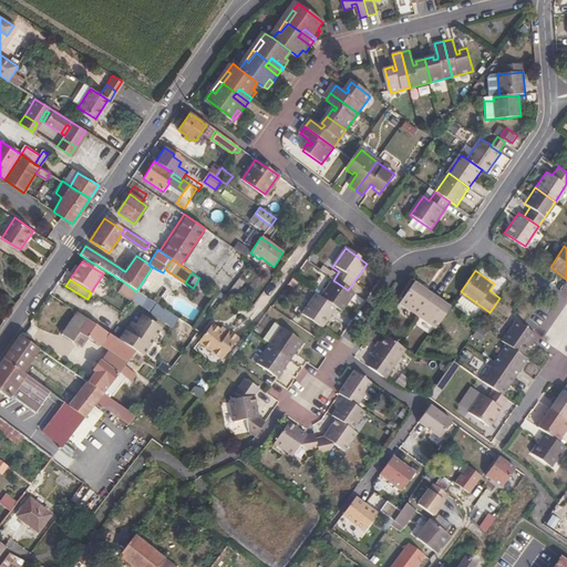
[(348,290),(333,280),(321,298),(336,308),(341,311),(353,294),(348,290)]
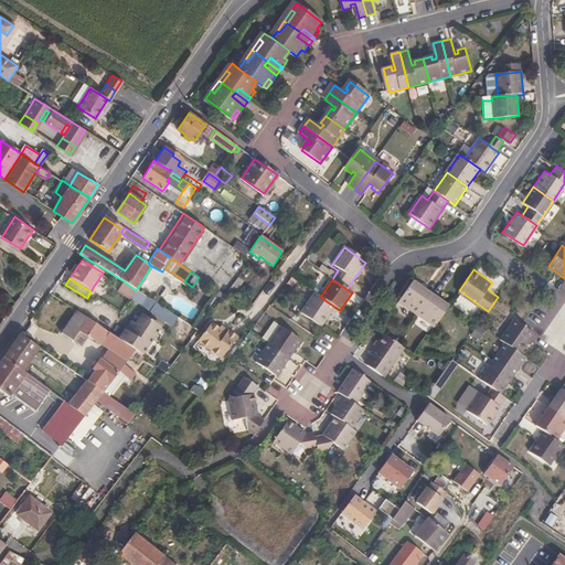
[(136,290),(123,280),(116,291),(130,300),(131,297),(136,290)]
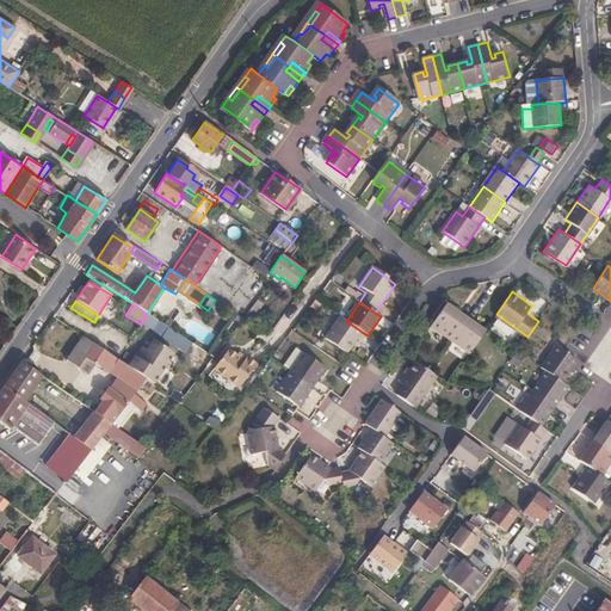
[(432,326),(451,339),(467,316),(448,303),(432,326)]
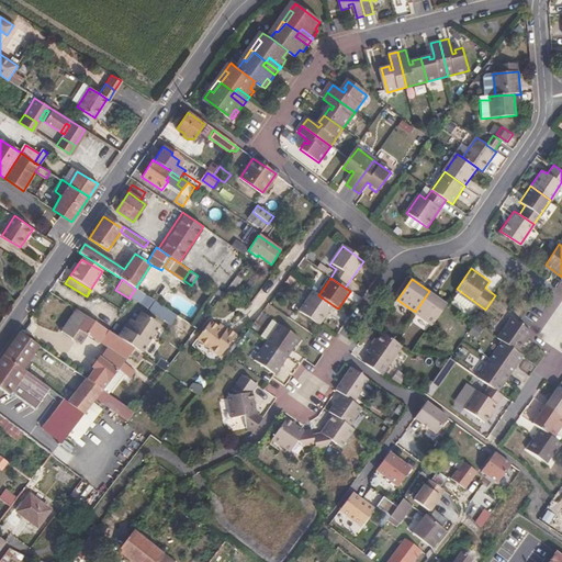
[(142,303),(146,295),(135,289),(131,295),(142,303)]
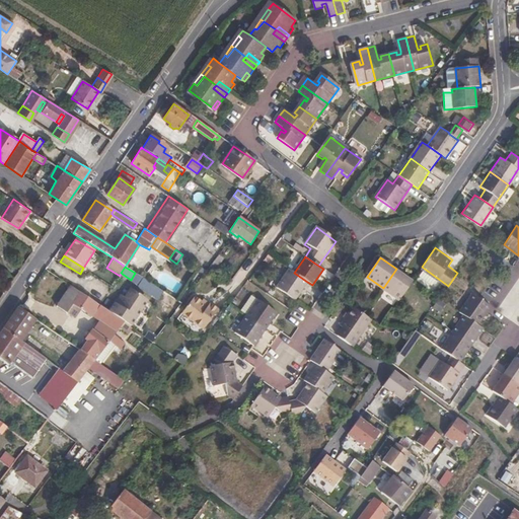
[(307,282),(294,273),(288,269),(275,288),(294,300),(307,282)]
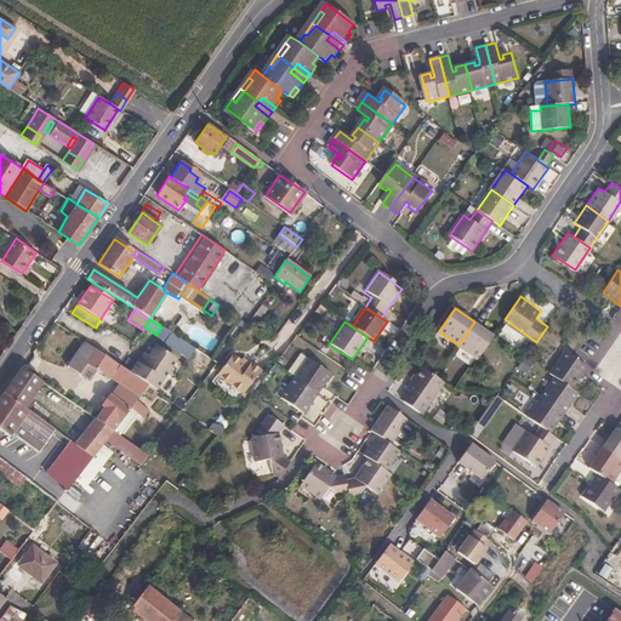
[(494,335),(474,322),(459,345),(478,359),(494,335)]
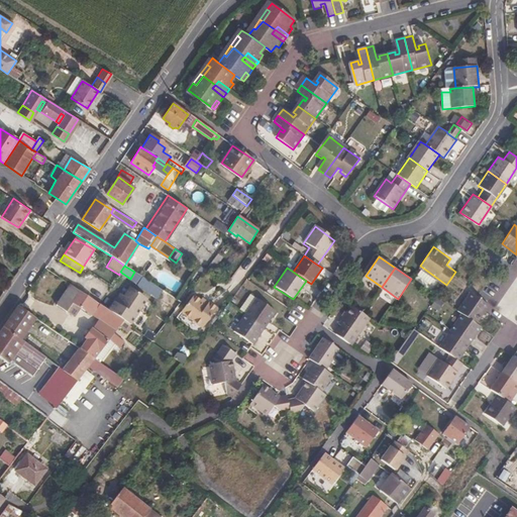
[(141,277),(134,272),(130,279),(137,283),(141,277)]
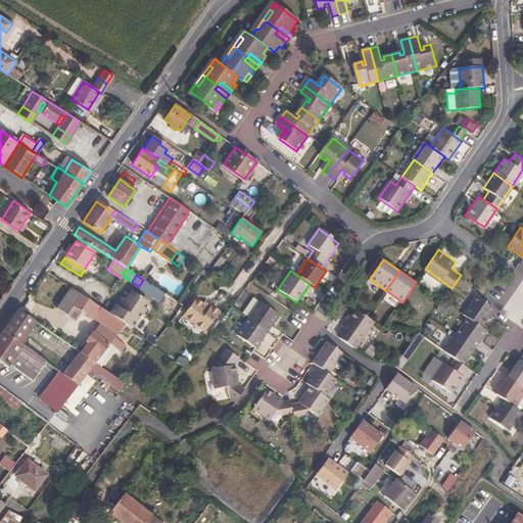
[(181,303),(143,280),(139,286),(138,287),(176,312),(181,303)]
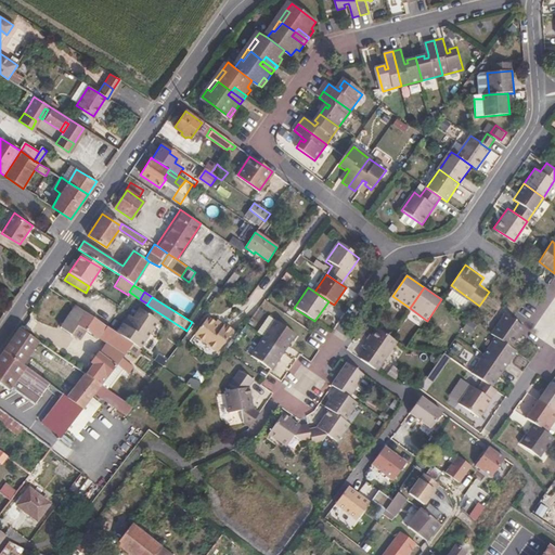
[(98,338),(106,325),(91,315),(76,305),(61,326),(71,334),(77,324),(98,338)]
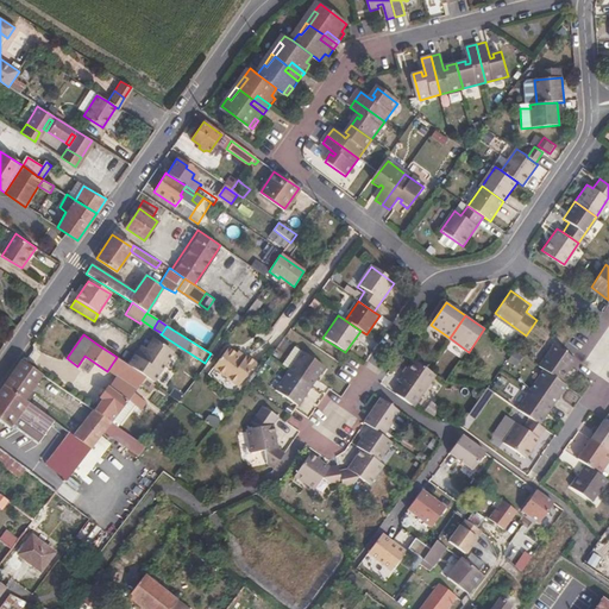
[(100,346),(117,357),(148,377),(167,349),(155,341),(150,350),(146,355),(140,364),(121,352),(125,347),(107,336),(100,346)]
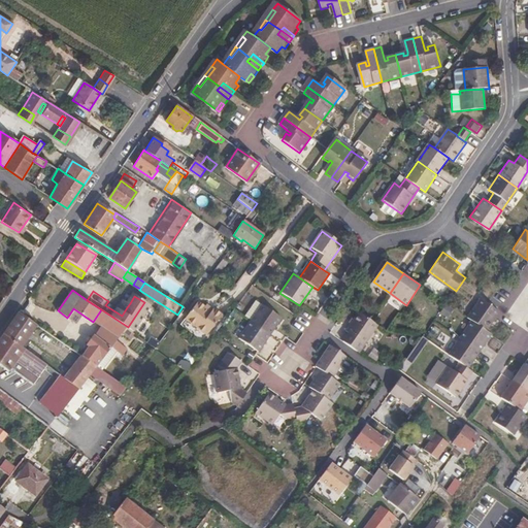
[(473,320),(487,329),(496,317),(499,310),(489,302),(482,298),(468,317),(473,320)]
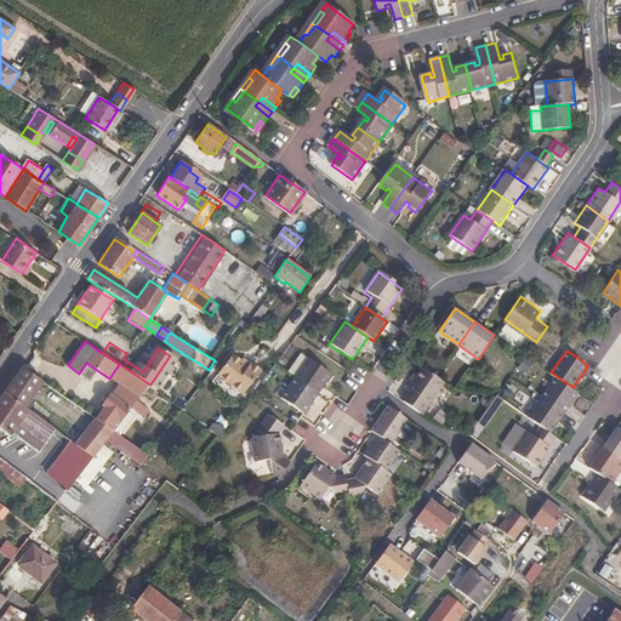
[(216,372),(235,388),(254,365),(250,362),(246,366),(239,360),(231,354),(216,372)]
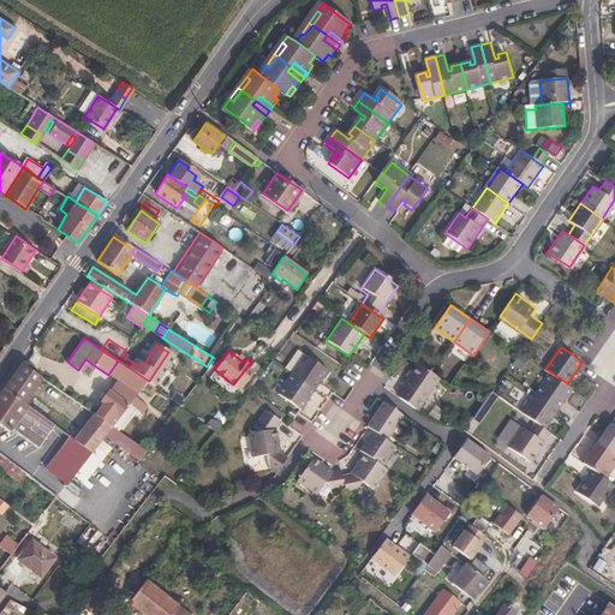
[(248,358),(240,353),(237,357),(244,363),(248,358)]
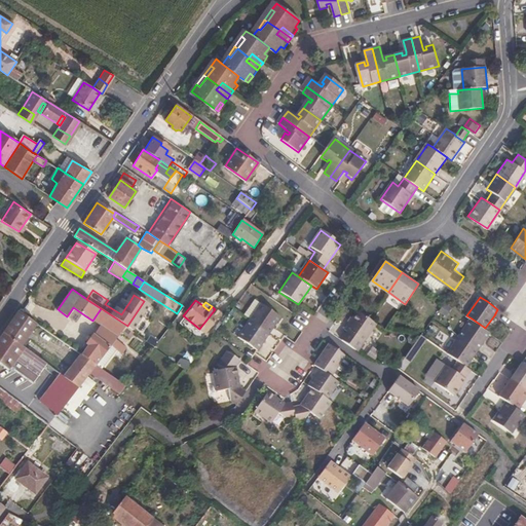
[(248,322),(267,335),(278,318),(260,305),(248,322)]
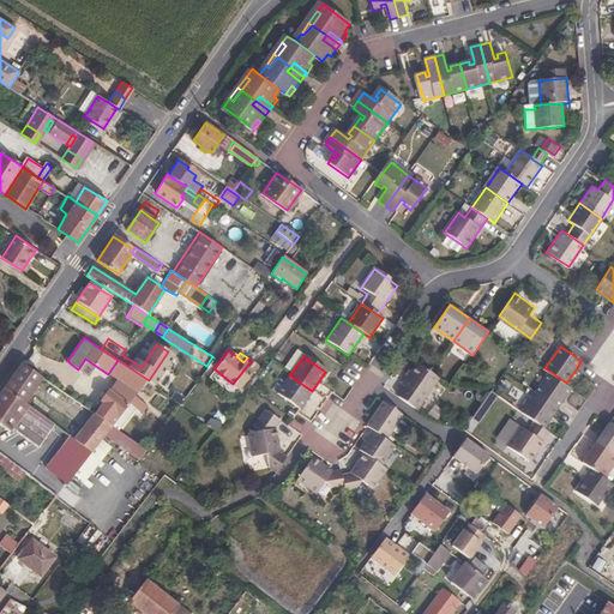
[(108,390),(133,405),(140,395),(150,381),(149,380),(118,360),(108,374),(115,379),(108,390)]
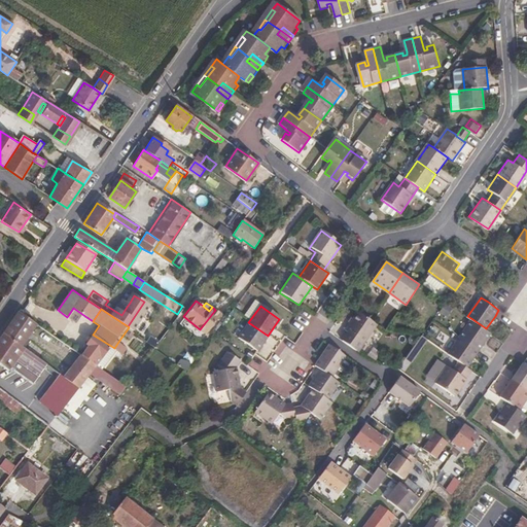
[(215,310),(200,329),(205,334),(220,313),(215,310)]
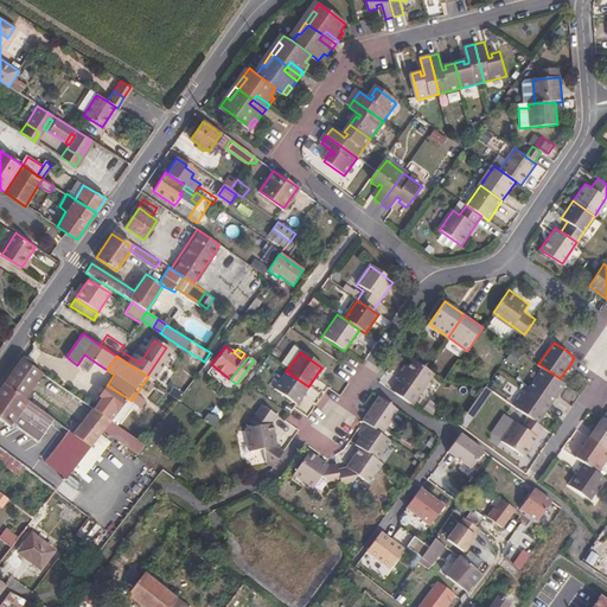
[(427,366),(414,357),(398,379),(404,383),(397,393),(414,404),(436,372),(427,366)]
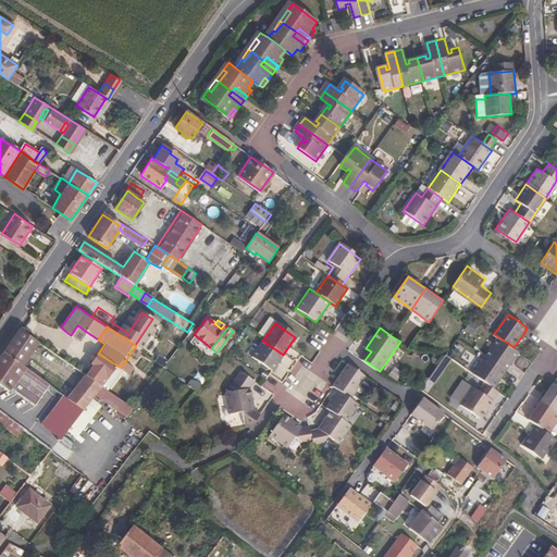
[(19,331),(3,353),(48,385),(51,387),(58,378),(28,357),(38,344),(19,331)]
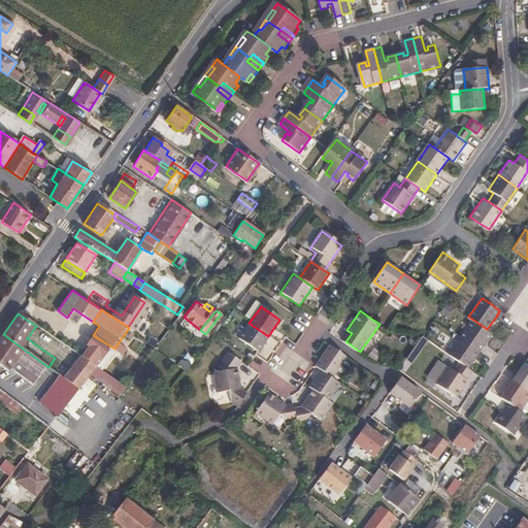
[(460,337),(480,351),(492,333),(487,329),(473,320),(460,337)]
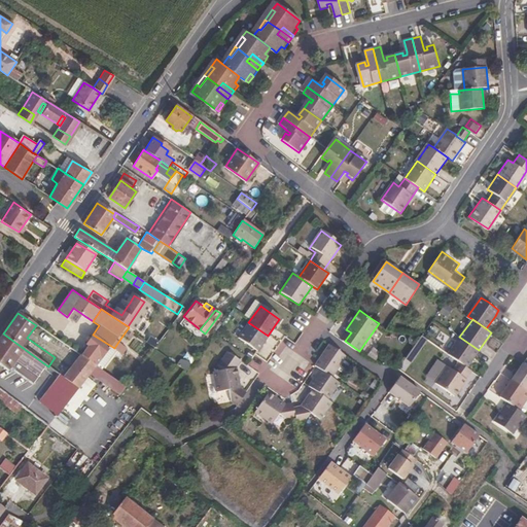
[(268,336),(248,322),(237,339),(256,352),(268,336)]
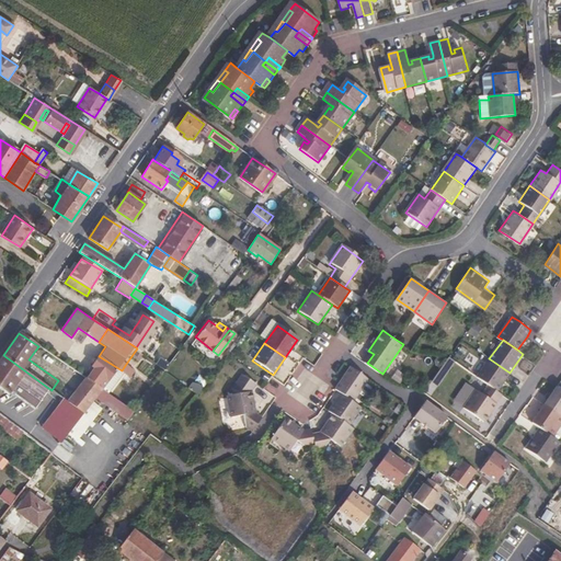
[(33,408),(48,388),(3,355),(0,358),(0,388),(7,393),(10,391),(33,408)]
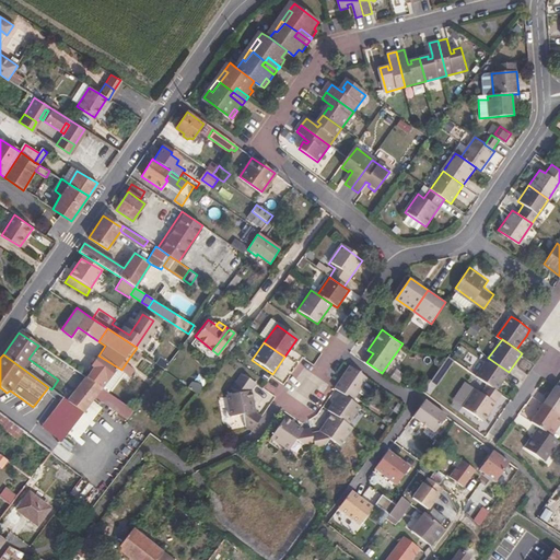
[(107,391),(121,370),(98,356),(92,365),(94,366),(88,377),(101,386),(107,391)]
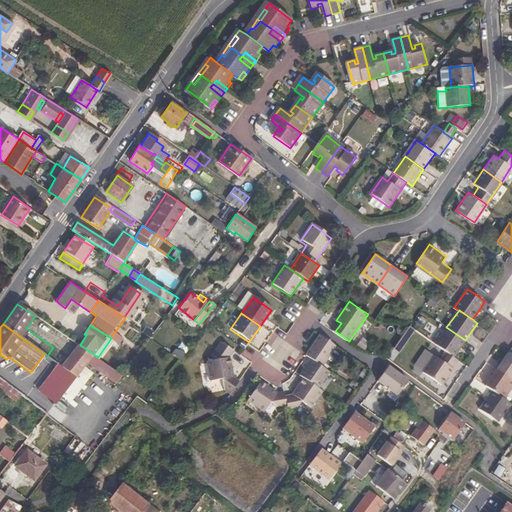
[(402,354),(415,330),(407,326),(395,350),(402,354)]
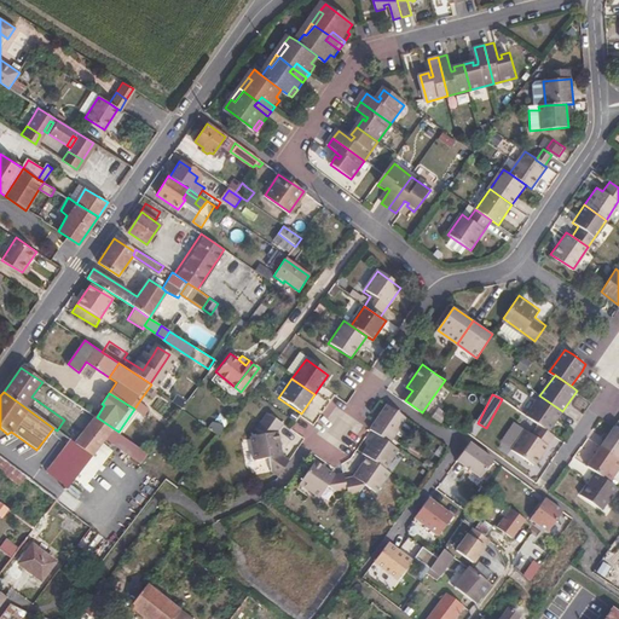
[(526,415),(539,424),(548,431),(562,411),(539,395),(526,415)]
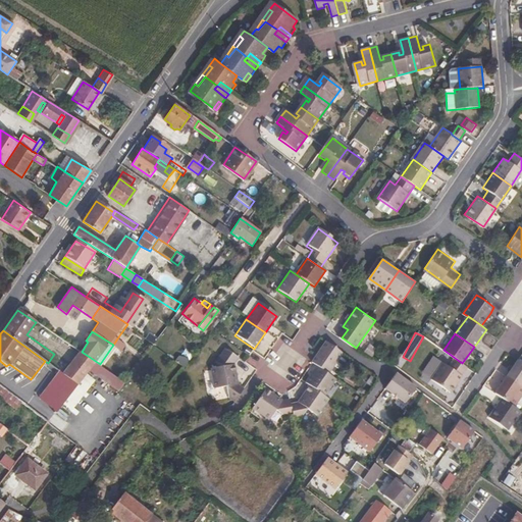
[(119,335),(113,345),(118,349),(122,351),(128,342),(119,335)]
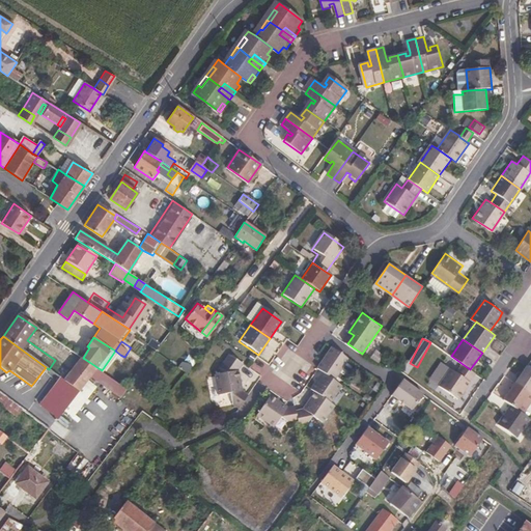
[(323,372),(334,380),(350,358),(332,345),(322,361),(316,368),(323,372)]
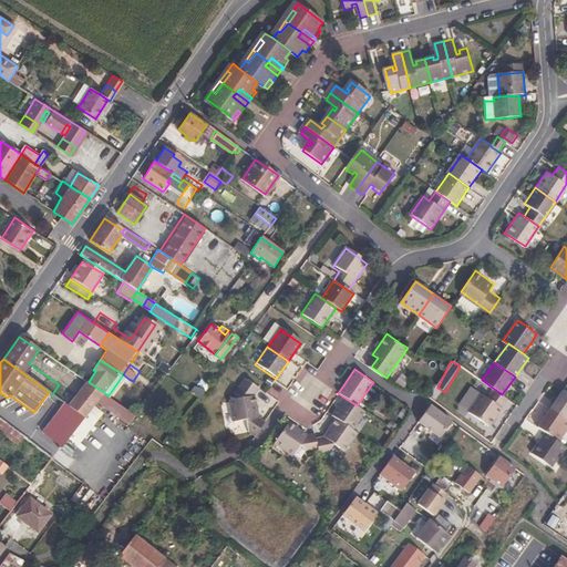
[(129,379),(123,374),(109,395),(116,400),(129,379)]
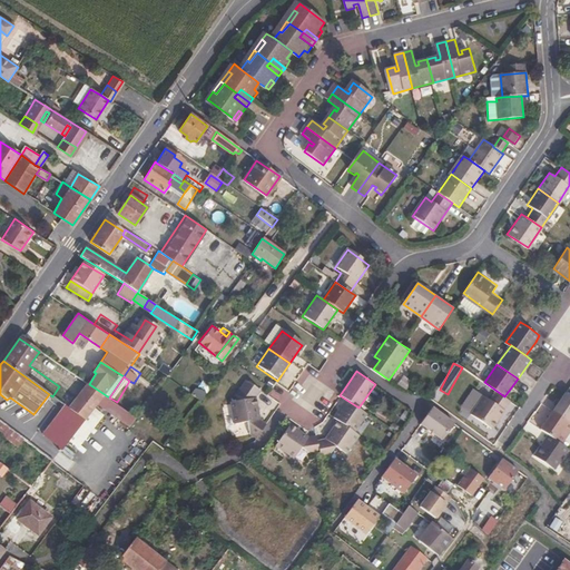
[(261,390),(245,379),(235,394),(236,400),(231,401),(235,423),(247,421),(249,433),(256,438),(267,423),(259,418),(256,396),(261,390)]
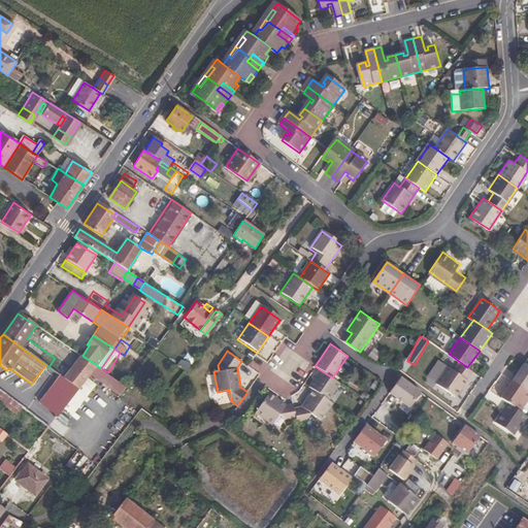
[(83,356),(80,355),(71,367),(86,377),(95,364),(83,356)]
